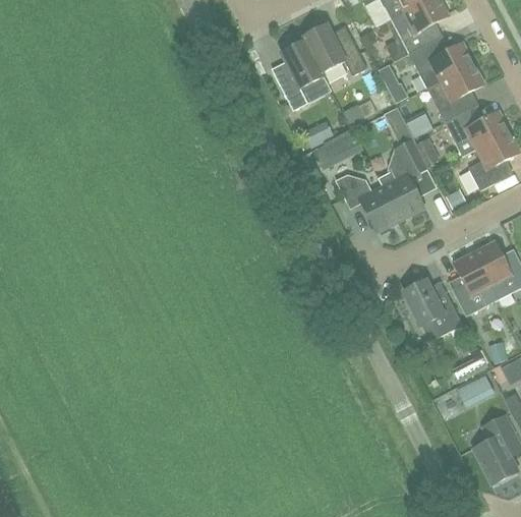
[(381,0),(391,18),(404,11),(425,0),(381,0)]
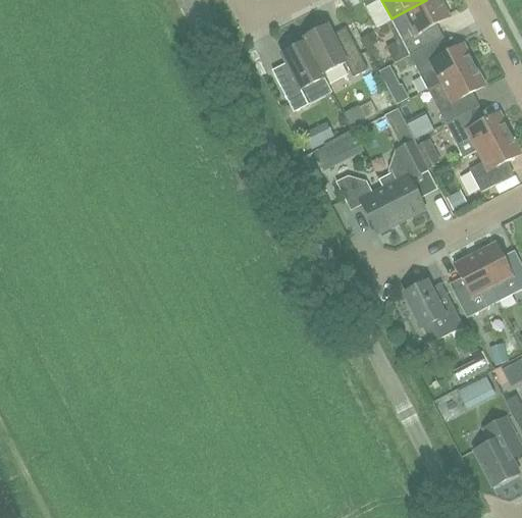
[(426,0),(405,11),(392,18),(410,53),(430,42),(423,29),(450,14),(441,0),(426,0)]
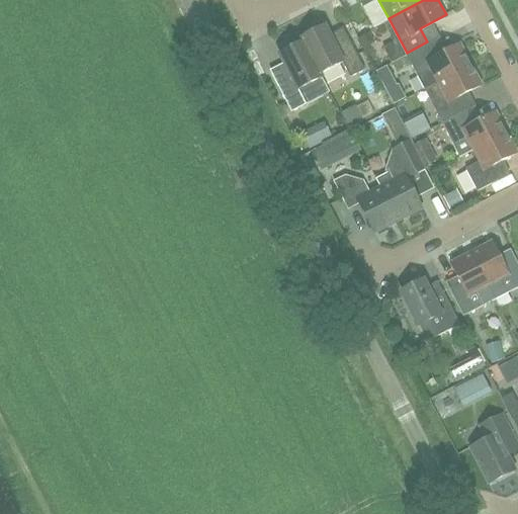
[(300,35),(303,39),(322,75),(320,71),(343,60),(350,75),(365,67),(352,41),(338,49),(325,23),(300,35)]
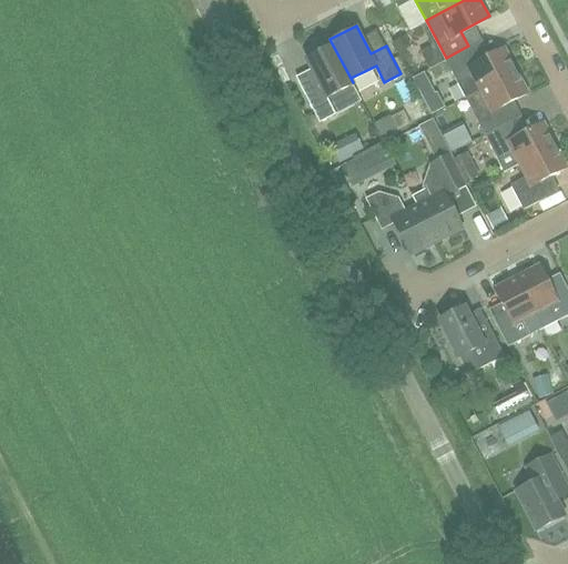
[(305,92),(320,120),(336,112),(327,96),(353,82),(332,43),(306,57),(321,84),(305,92)]
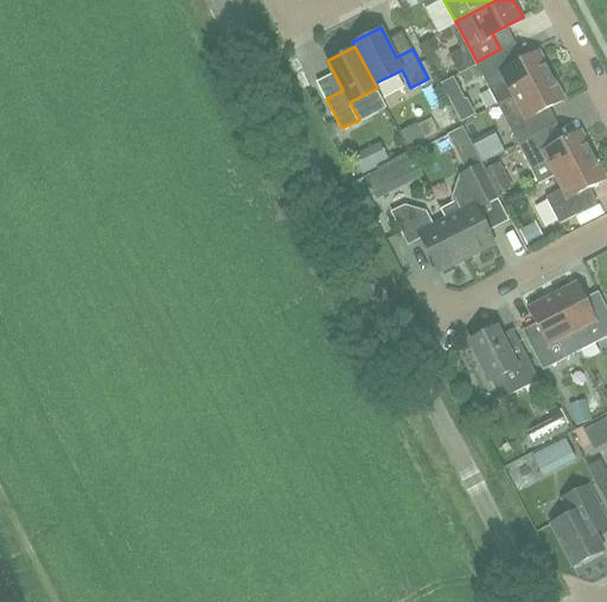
[(500,49),(477,62),(497,102),(553,72),(540,49),(509,64),(500,49)]
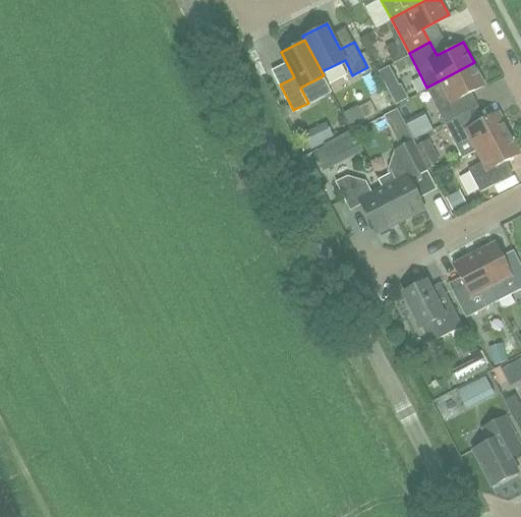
[(474,62),(426,88),(445,121),(465,110),(458,97),(484,83),(474,62)]
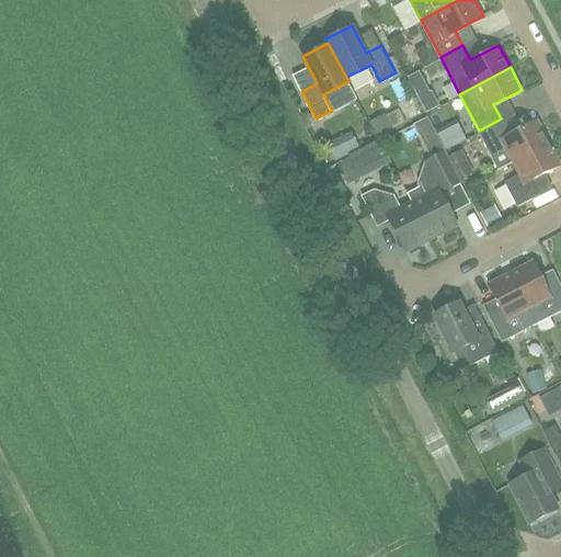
[(419,95),(430,90),(419,69),(408,76),(419,95)]
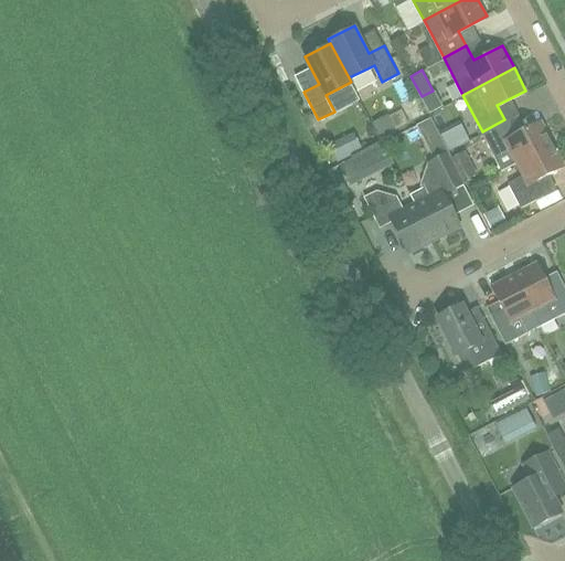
[(385,134),(400,128),(392,112),(379,117),(385,134)]
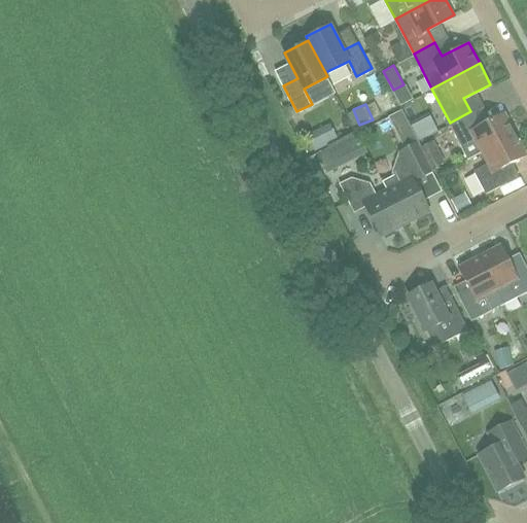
[(478,126),(470,111),(450,123),(462,146),(476,139),(482,150),(516,132),(504,111),(478,126)]
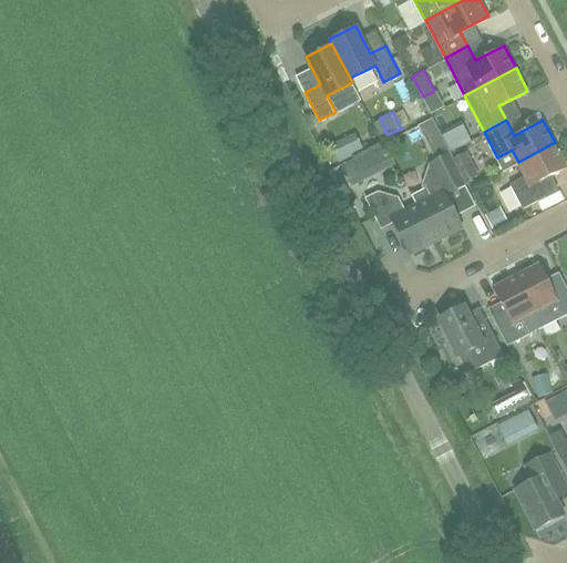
[(444,131),(453,151),(475,142),(465,121),(444,131)]
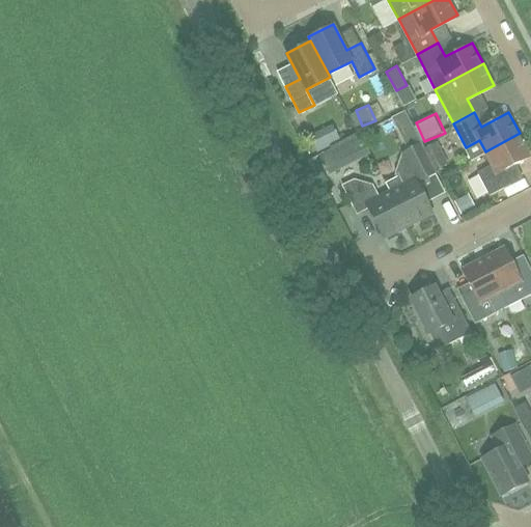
[(530,155),(520,133),(485,151),(492,163),(477,170),(490,193),(511,183),(504,168),(530,155)]
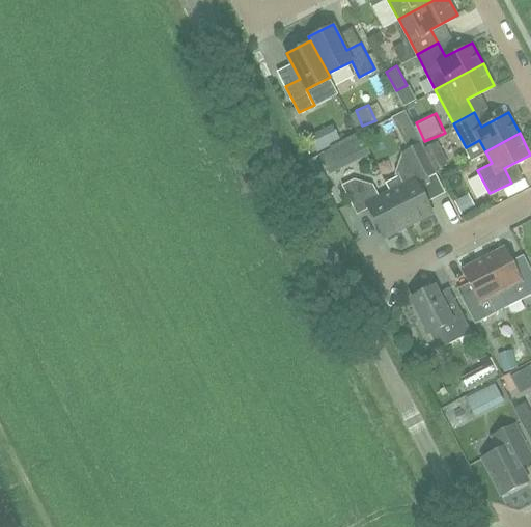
[(426,170),(451,159),(442,139),(417,150),(426,170)]
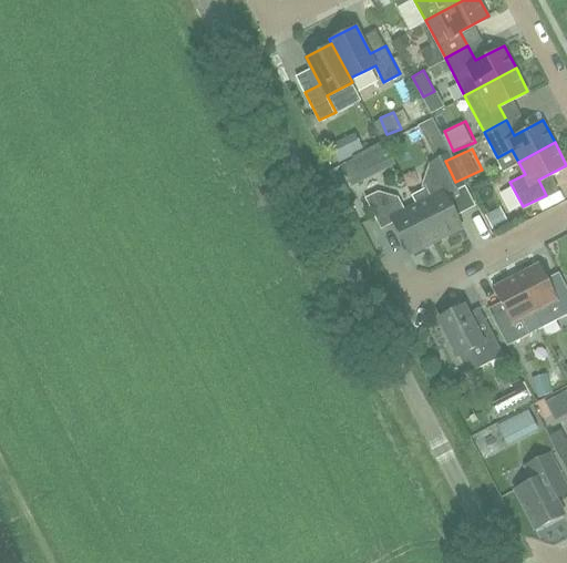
[(350,164),(358,181),(379,171),(370,154),(350,164)]
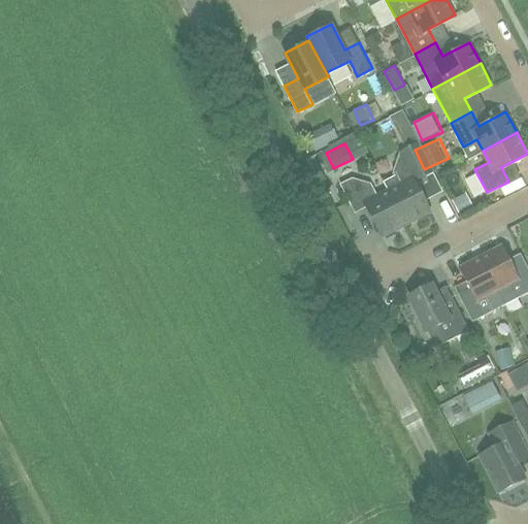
[(405,222),(430,209),(414,178),(425,173),(411,146),(400,152),(394,170),(395,172),(383,179),(388,190),(389,189),(405,222)]
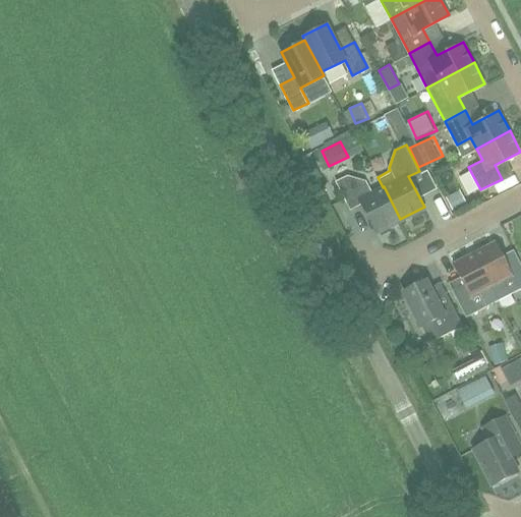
[(348,174),(336,180),(350,207),(361,200),(377,231),(400,219),(384,186),(383,187),(372,192),(365,179),(348,174)]
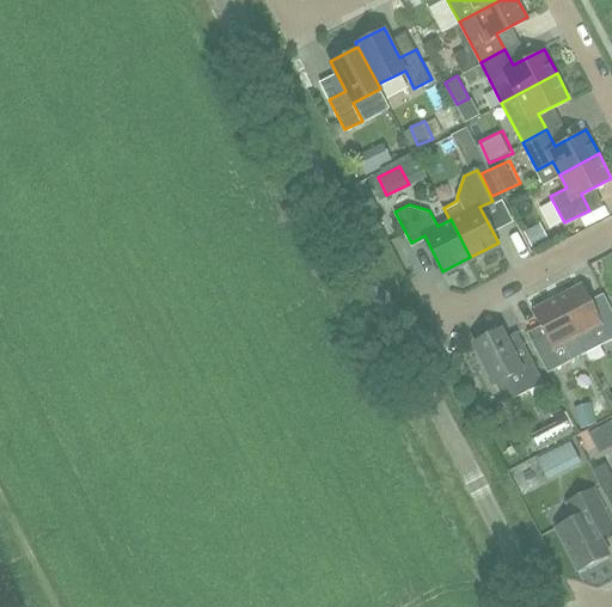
[(509,206),(491,216),(499,230),(518,219),(509,206)]
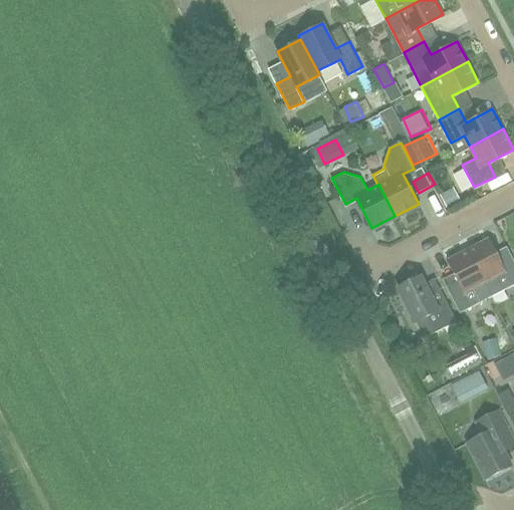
[(496,276),(503,289),(513,283),(513,258),(513,257),(502,263),(488,237),(468,248),(485,281),(496,276)]
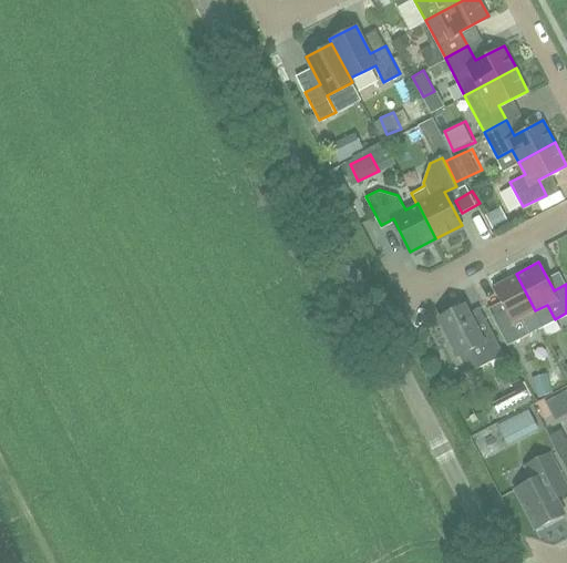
[(516,274),(493,285),(508,315),(495,320),(507,344),(531,331),(523,317),(535,310),(516,274)]
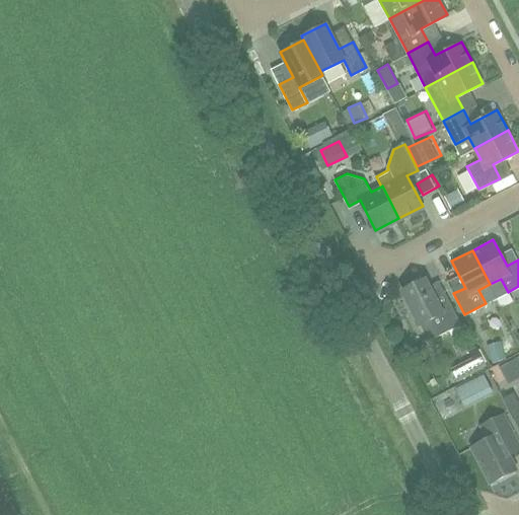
[(449,300),(439,305),(425,279),(422,280),(417,279),(406,284),(405,288),(402,290),(420,323),(431,318),(440,334),(461,322),(449,300)]
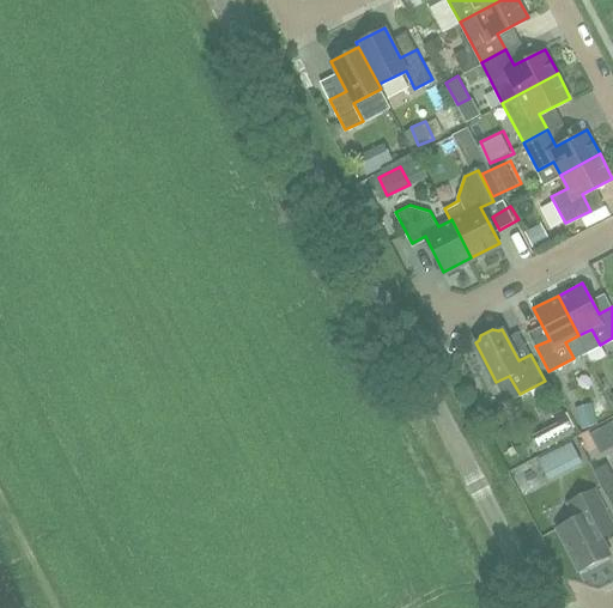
[(569,413),(540,431),(550,447),(578,429),(569,413)]
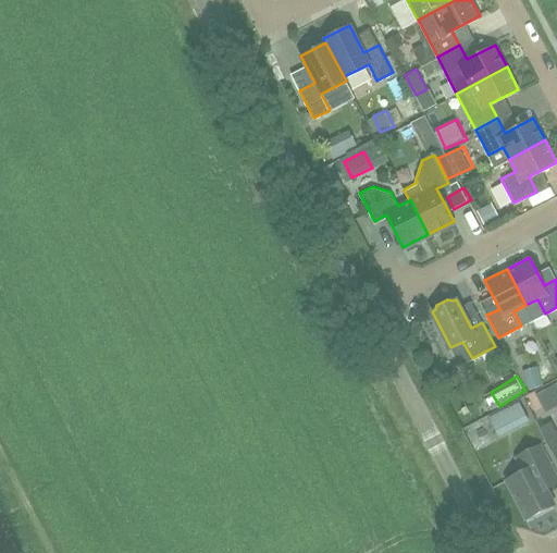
[(498,435),(529,420),(518,400),(487,416),(498,435)]
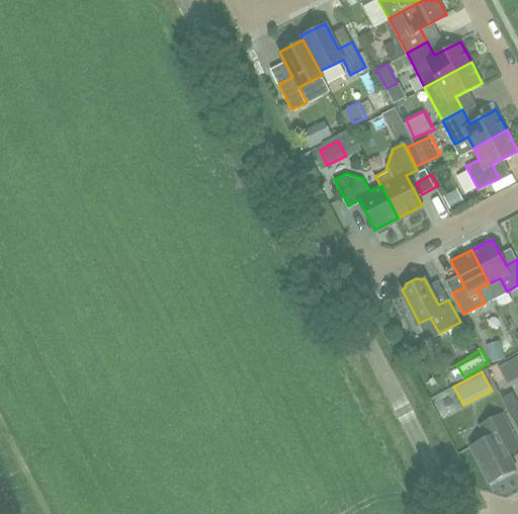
[(502,396),(513,418),(517,415),(517,401),(513,391),(502,396)]
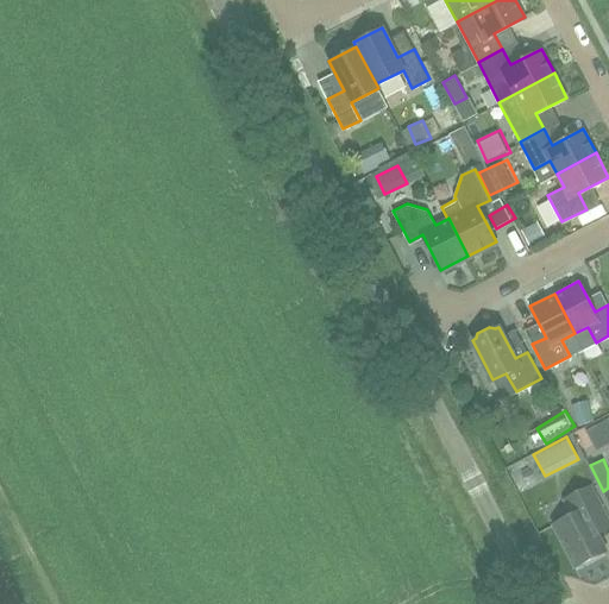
[(572,514),(554,523),(576,565),(606,551),(590,518),(604,511),(591,484),(564,498),(572,514)]
